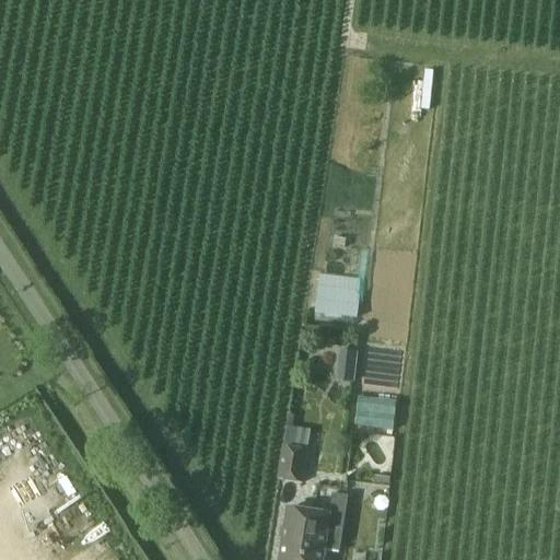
[(358,319),(360,296),(359,296),(361,281),(319,277),(315,314),(358,319)]
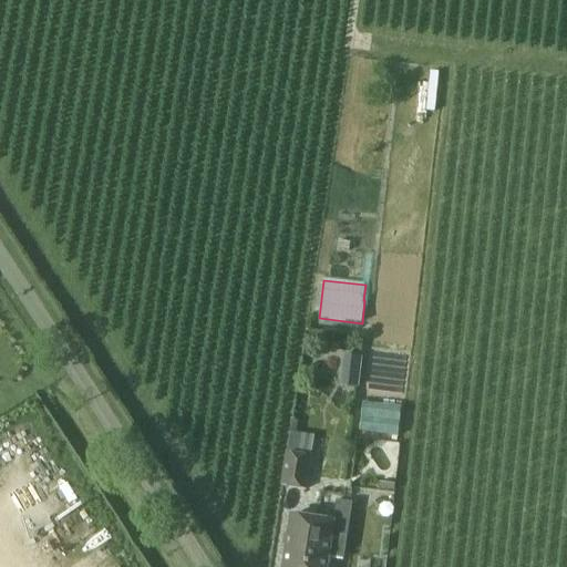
[(343,354),(342,383),(352,383),(353,356),(343,354)]
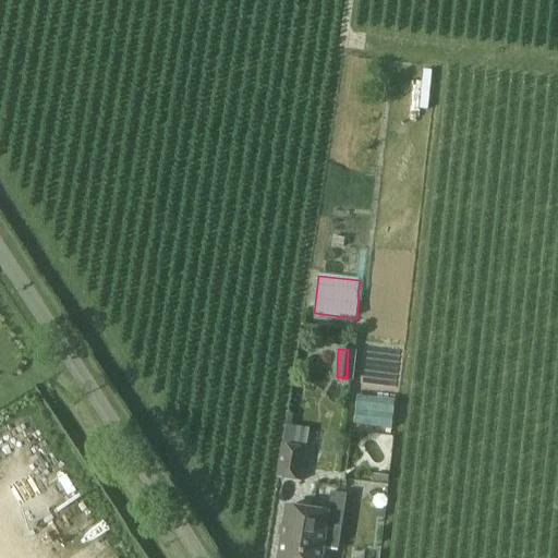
[(288,424),(284,439),(308,444),(311,428),(288,424)]
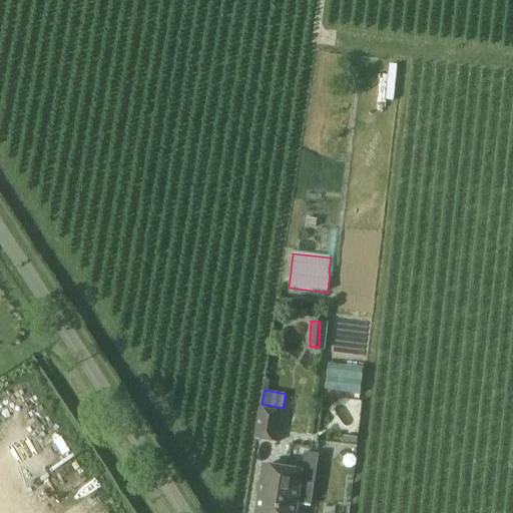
[(277,445),(282,413),(259,410),(253,440),(277,445)]
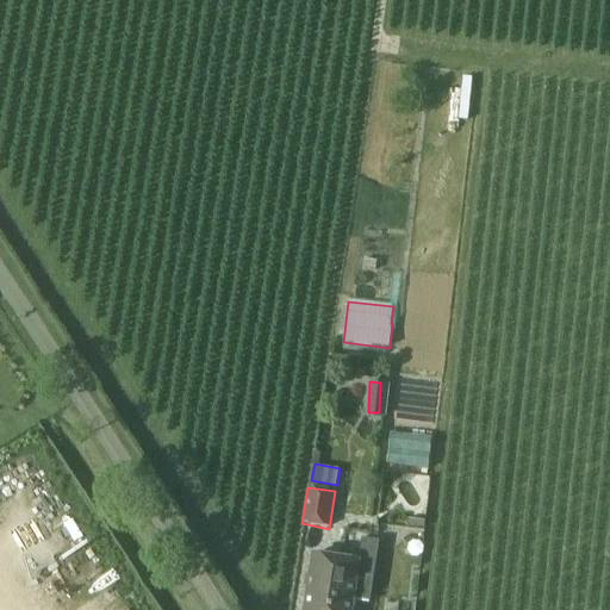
[(369,604),(378,542),(360,540),(356,562),(313,555),(304,609),(352,609),(353,602),(369,604)]
